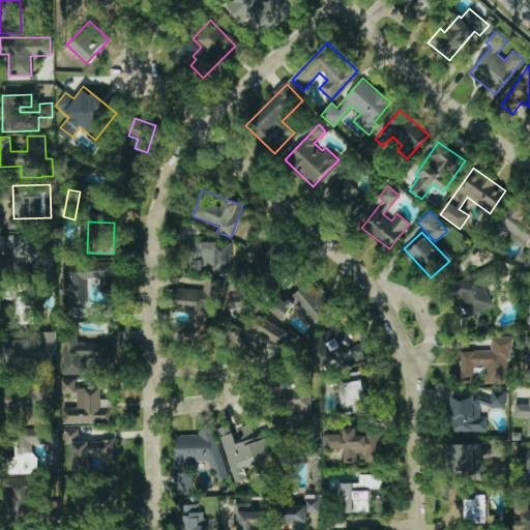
[(34,235),(0,234),(0,255),(33,257),(34,235)]
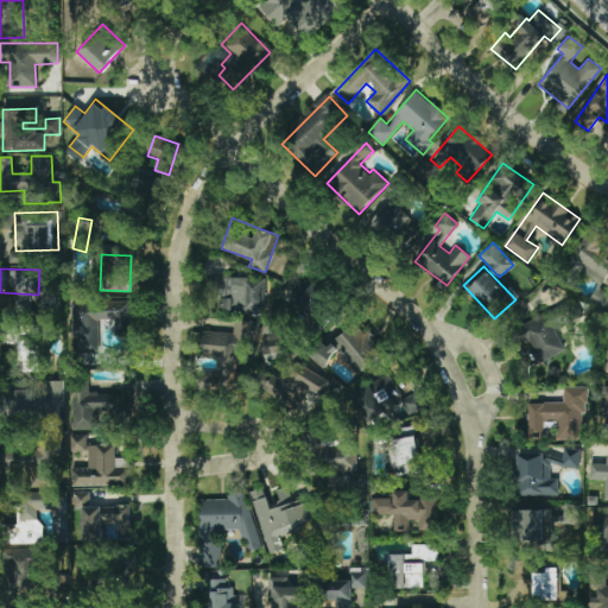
[(264,314),(265,279),(222,278),(221,299),(225,299),(223,312),(264,314)]
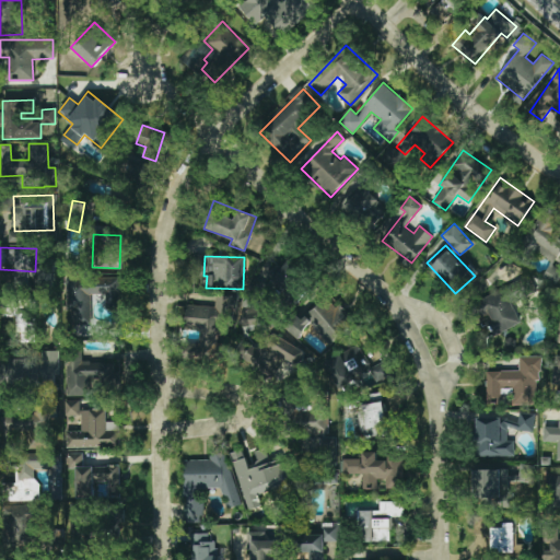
[(305,273),(291,259),(280,269),(275,264),(265,272),(283,293),(305,273)]
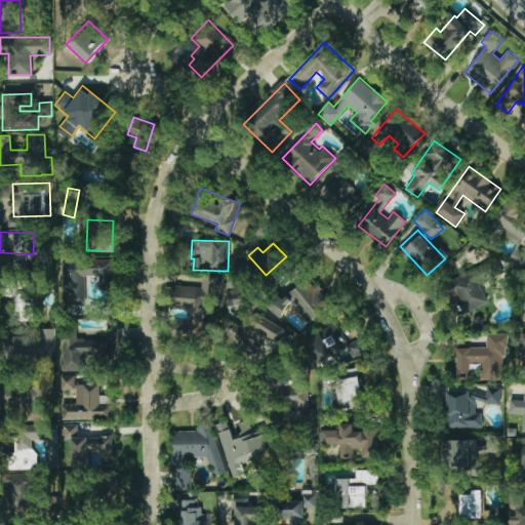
[(488,303),(480,284),(502,274),(496,257),(450,278),(465,313),(488,303)]
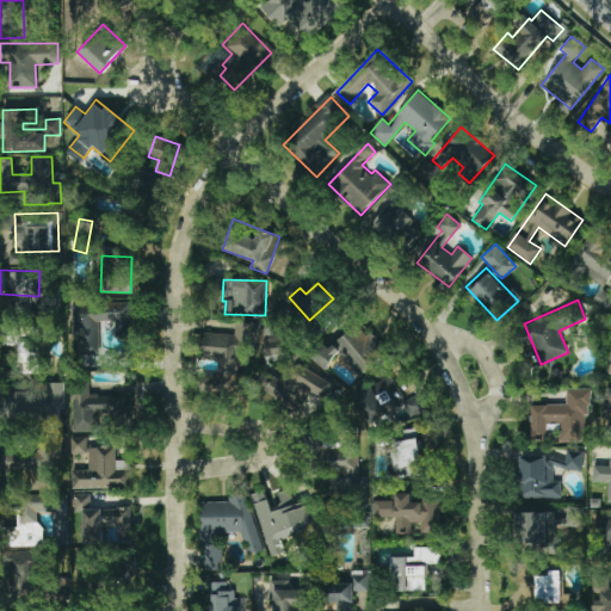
[(131,303),(74,304),(75,355),(100,355),(99,322),(116,322),(116,337),(131,337),(131,303)]
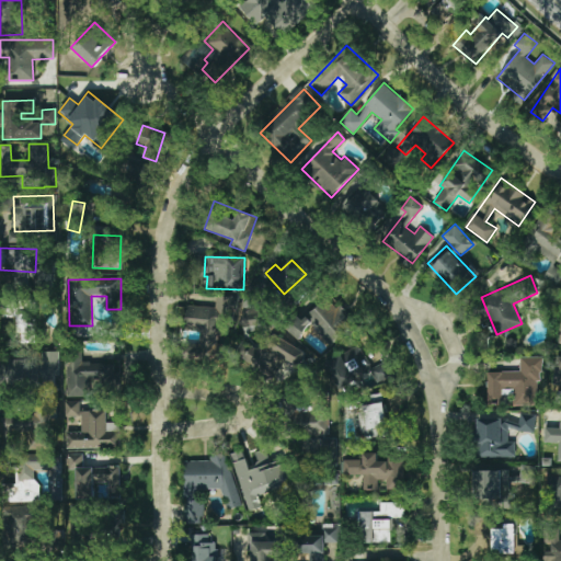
[(184,359),(224,362),(225,344),(222,344),(224,311),(237,312),(238,297),(215,296),(215,307),(190,306),(189,331),(201,331),(199,344),(185,343),(184,359)]
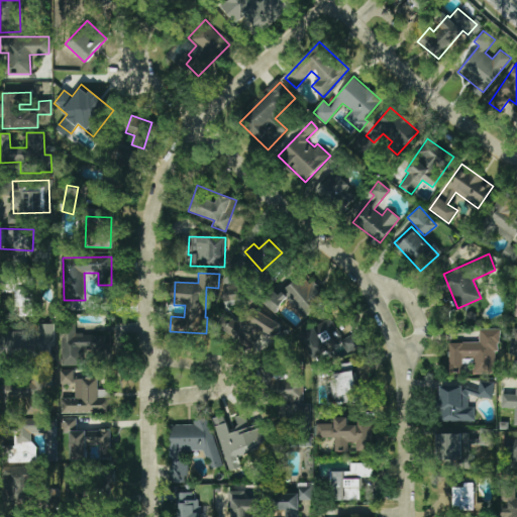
[(307,321),(329,303),(303,273),(278,294),(274,290),(263,299),(274,313),(289,300),(307,321)]
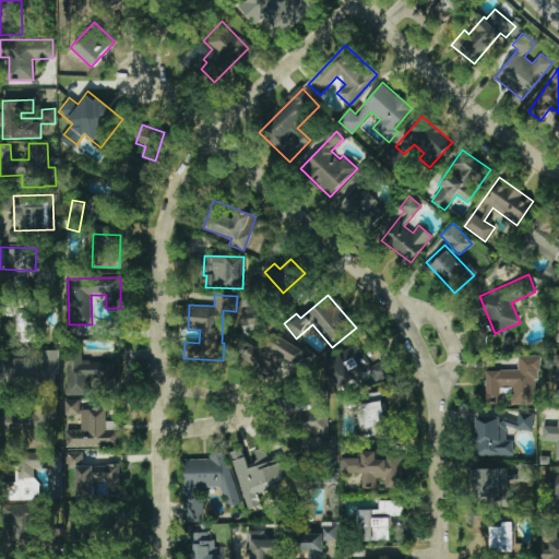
[(36,342),(35,321),(32,321),(30,296),(14,297),(18,343),(36,342)]
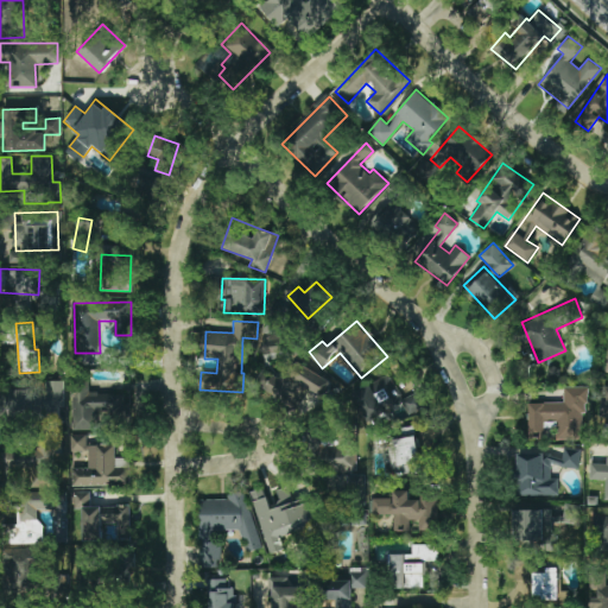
[(330,385),(305,362),(293,377),(284,367),(277,374),(267,366),(255,380),(289,410),(310,386),(321,397),(330,385)]
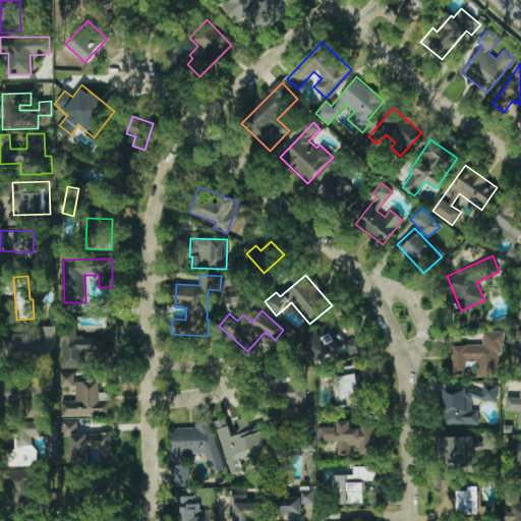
[(362,351),(358,337),(342,342),(335,323),(307,331),(315,354),(335,348),(338,359),(362,351)]
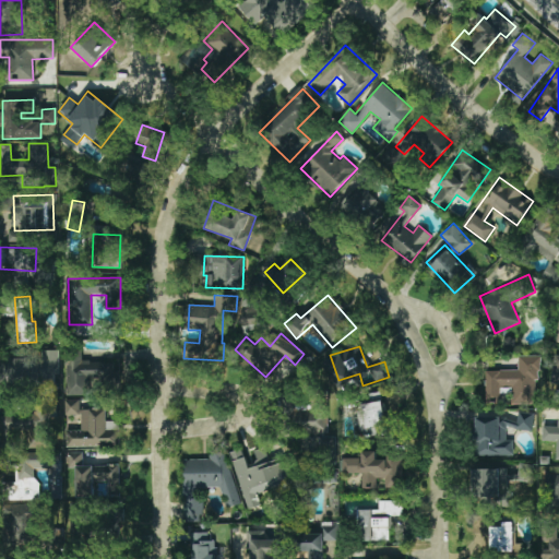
[(56,351),(40,349),(40,359),(7,358),(6,389),(56,389),(56,351)]
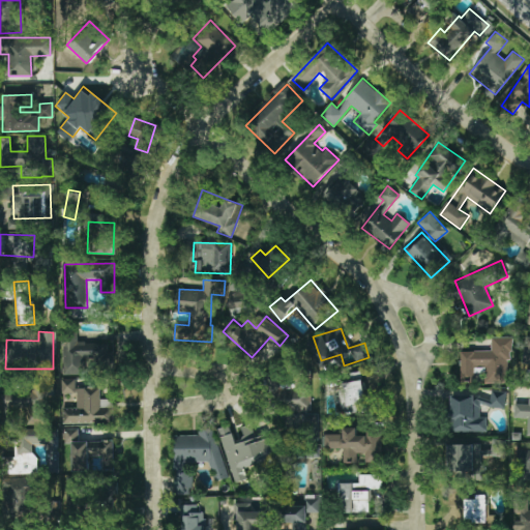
[(62,375),(85,375),(85,373),(96,373),(96,364),(110,364),(110,343),(77,343),(77,335),(61,335),(62,375)]
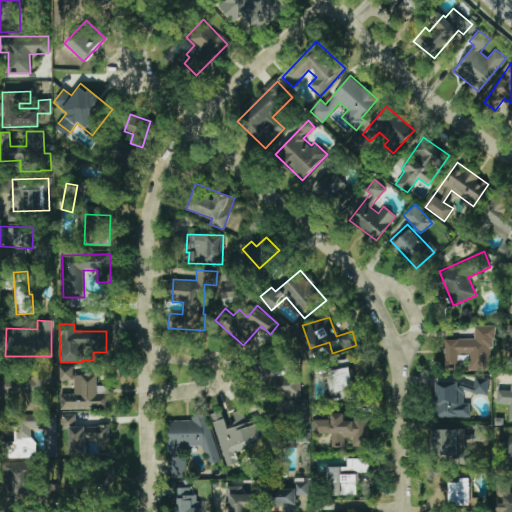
[(444,339),(445,365),(458,364),(458,354),(469,353),(469,370),(492,370),(492,325),(474,326),(474,338),(444,339)]
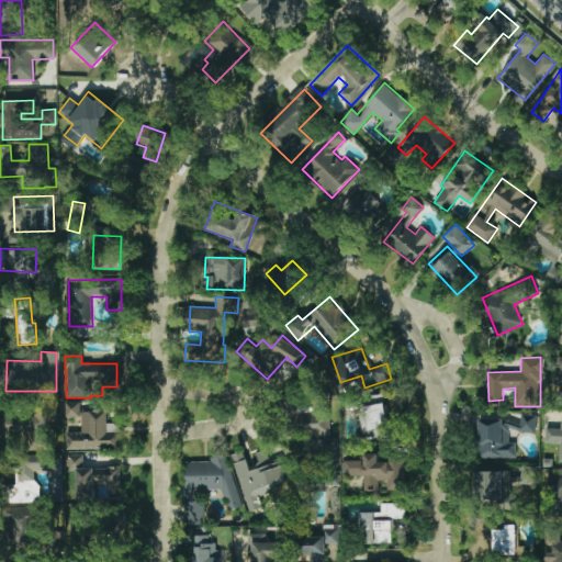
[(370,395),(371,405),(360,406),(364,439),(389,436),(383,393),(370,395)]
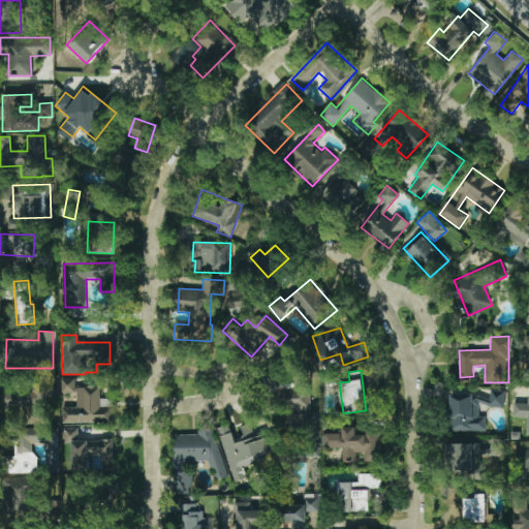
[(310,408),(309,374),(296,375),(296,387),(277,389),(277,399),(270,399),(270,409),(310,408)]
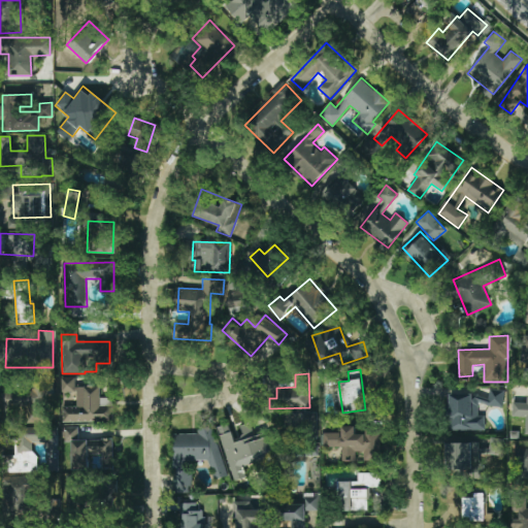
[(61,422),(112,421),(111,397),(99,397),(99,386),(76,387),(76,405),(61,406),(61,422)]
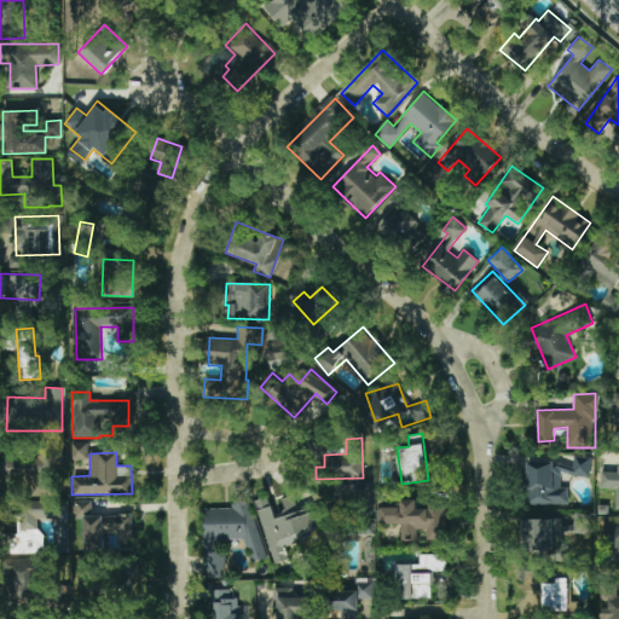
[(526,462),(526,504),(568,504),(568,486),(561,486),(561,475),(590,475),(590,456),(572,456),(572,462),(526,462)]
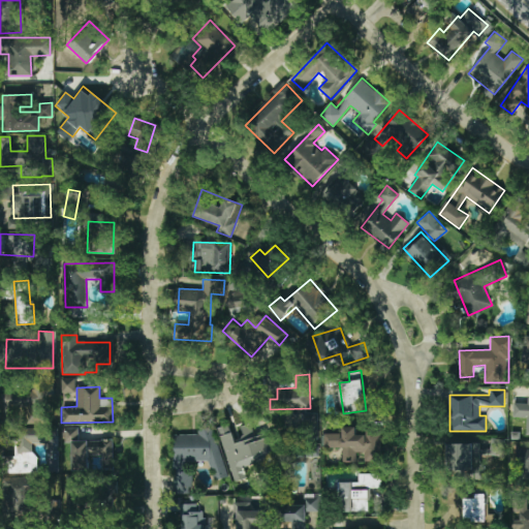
[(526,435),(528,435),(528,397),(527,403),(514,403),(512,417),(526,417),(526,435)]
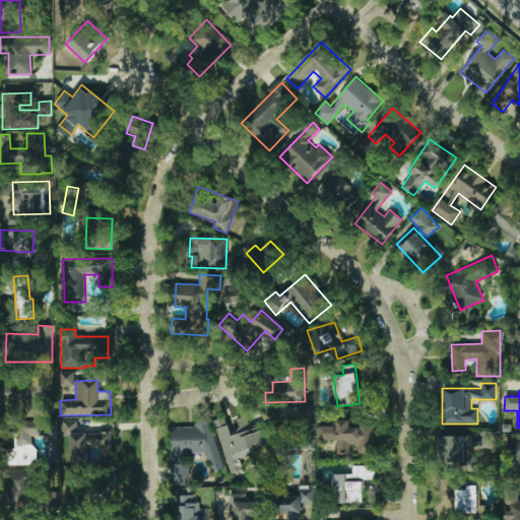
[(229,473),(243,470),(240,460),(274,452),(268,425),(250,429),(247,416),(237,418),(240,430),(230,432),(225,417),(215,419),(229,473)]
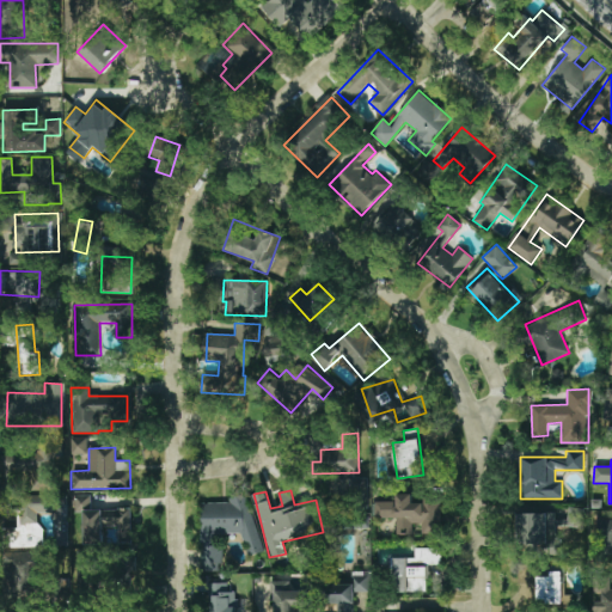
[(201,502),(201,571),(214,571),(222,569),(222,552),(218,536),(218,533),(242,533),(248,556),(263,551),(246,494),(214,502),(201,502)]
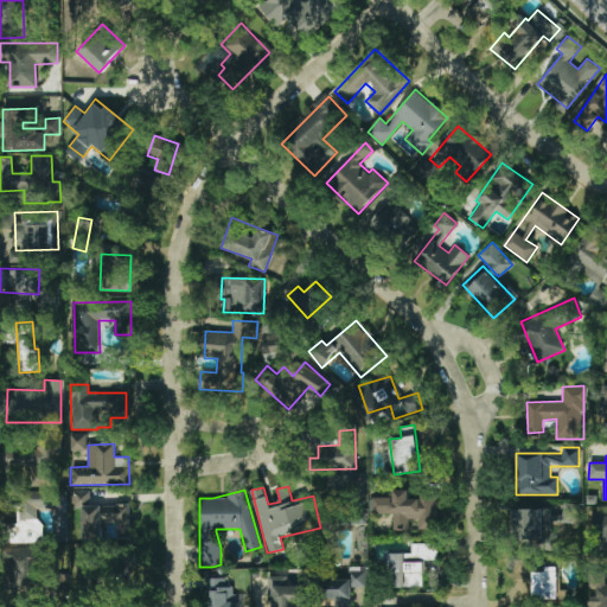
[(438,529),(436,496),(409,496),(409,490),(393,490),(393,497),(371,498),(371,513),(393,513),(393,529),(408,529),(408,519),(417,519),(417,529),(438,529)]
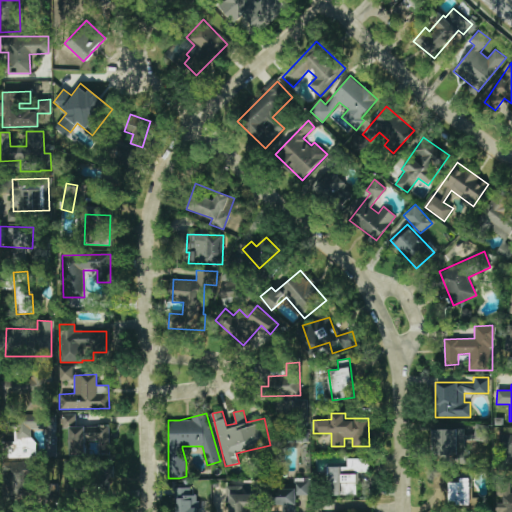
[(108,425),(75,426),(75,414),(59,414),(60,428),(69,428),(70,455),(86,455),(85,441),(97,441),(98,455),(110,454),(108,425)]
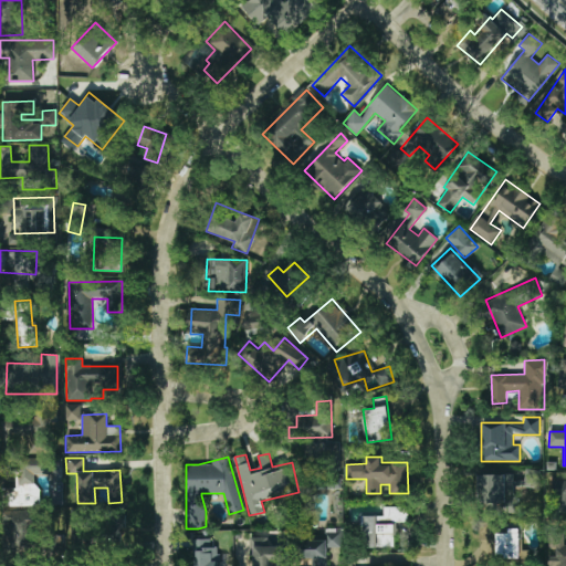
[(512,474),(480,474),(479,507),(511,509),(512,474)]
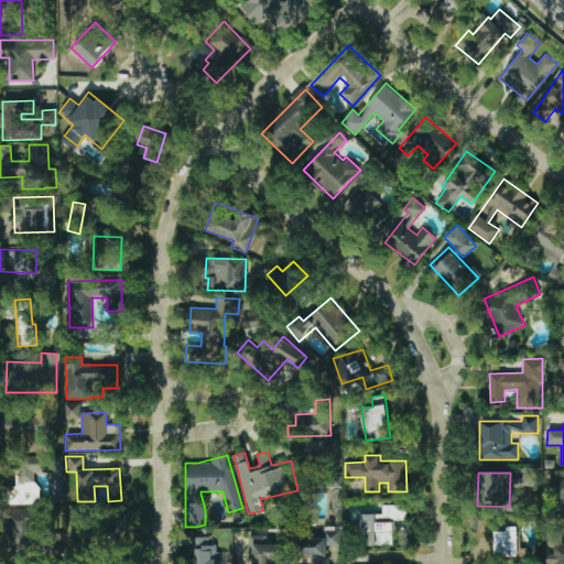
[(36,475),(12,474),(11,503),(35,503),(36,475)]
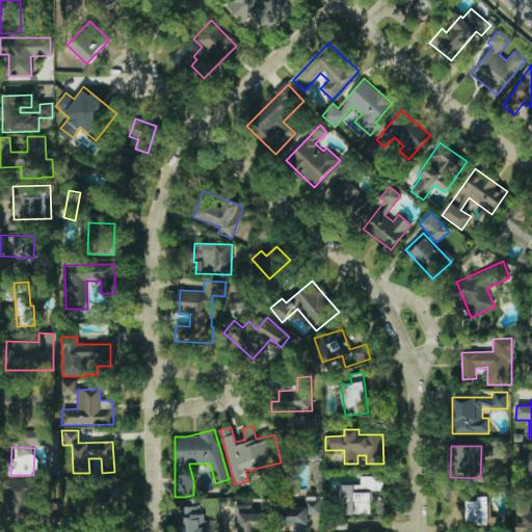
[(531,451),(517,452),(517,483),(531,483),(531,451)]
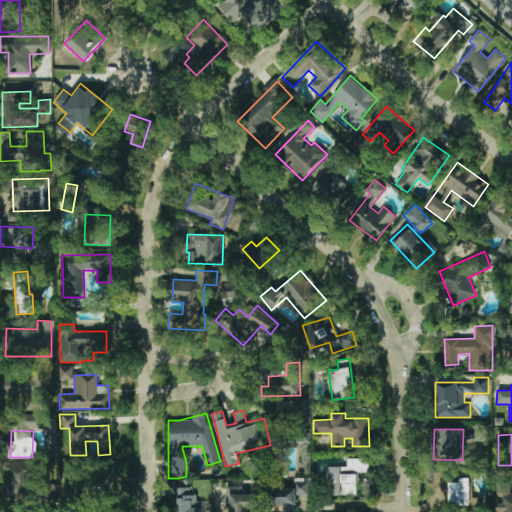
[(369,472),(369,458),(347,458),(346,468),(341,467),(341,472),(369,472)]
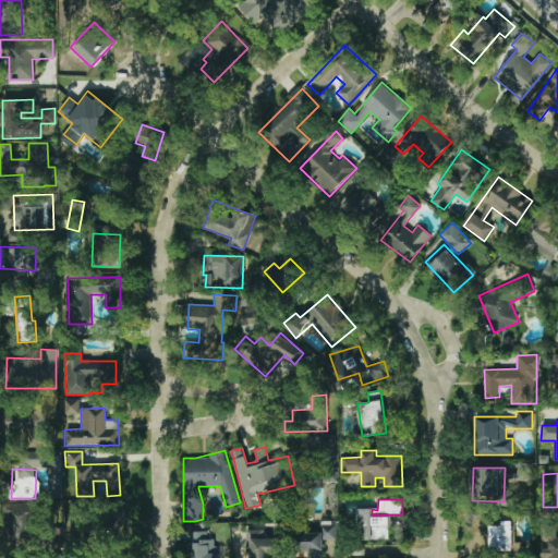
[(40,504),(5,502),(4,543),(35,544),(35,521),(40,521),(40,504)]
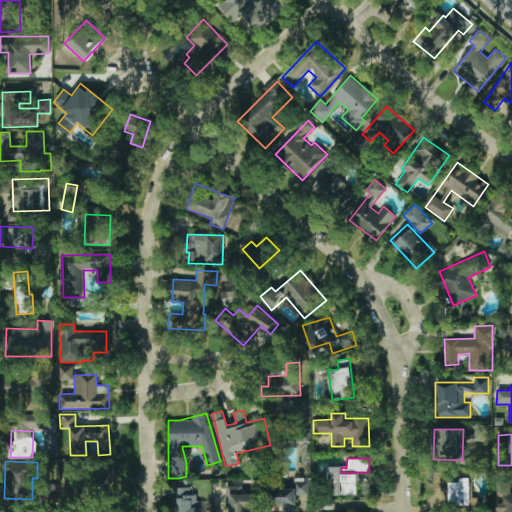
[(340,467),(327,466),(326,494),(356,495),(356,474),(339,474),(340,467)]
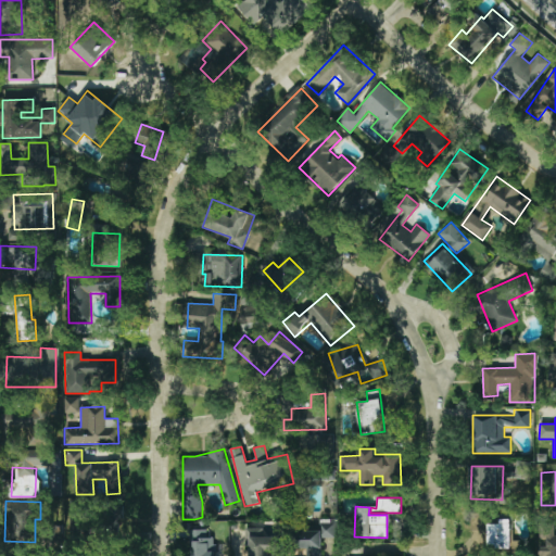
[(321,555),(321,538),(338,538),(338,519),(318,519),(318,531),(297,531),(298,548),(305,548),(305,555),(321,555)]
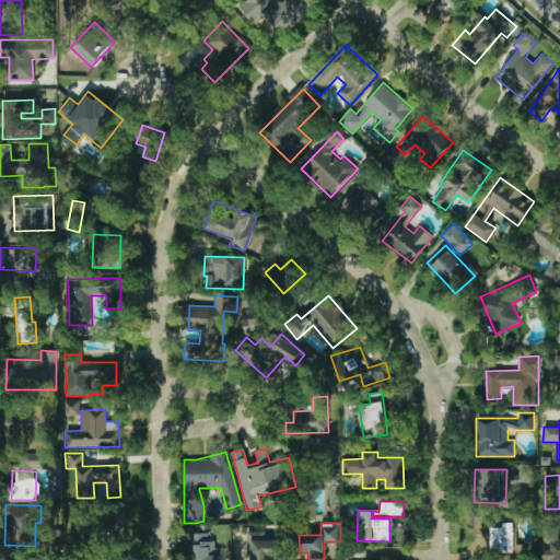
[(514,552),(513,525),(490,525),(491,553),(514,552)]
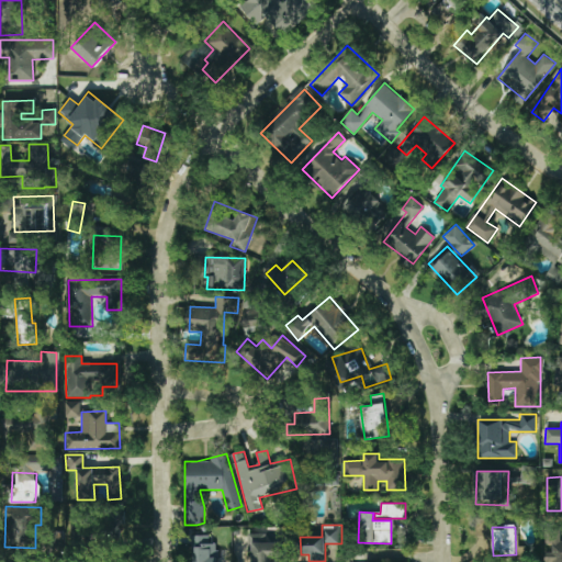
[(561,561),(561,542),(560,543),(560,528),(543,528),(543,541),(551,540),(551,557),(551,561),(561,561)]
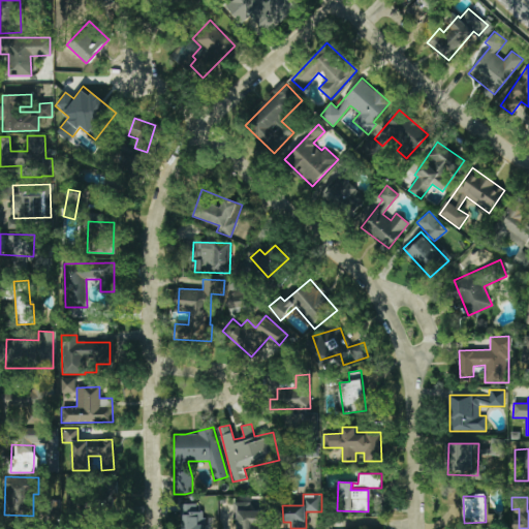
[(180,528),(201,528),(203,504),(181,504),(180,528)]
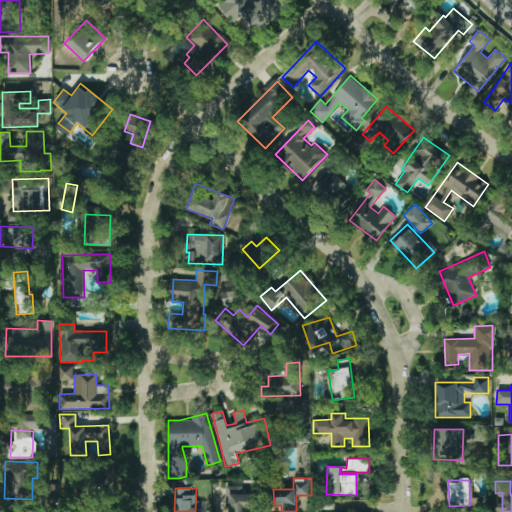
[(229,511),(255,511),(255,494),(229,494),(229,511)]
